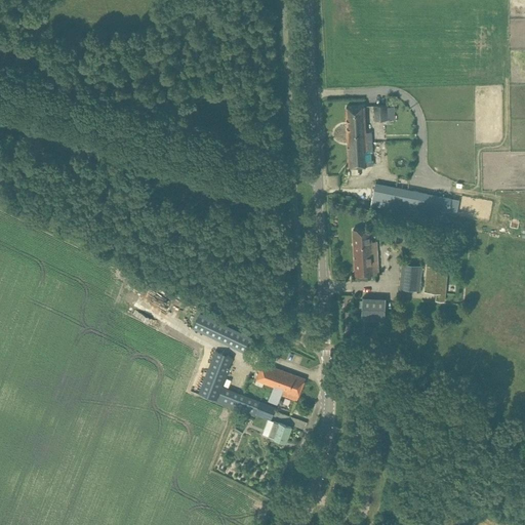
[(395,120),(394,107),(388,107),(388,106),(374,106),(374,120),(395,120)]
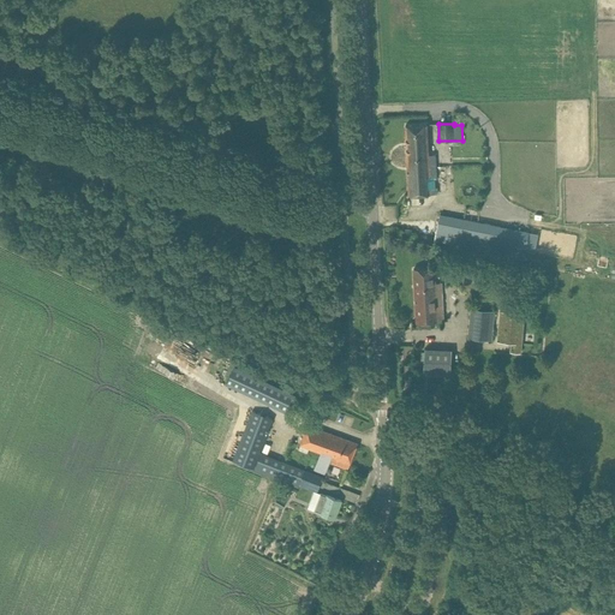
[(429,155),(427,125),(405,125),(408,196),(437,193),(435,155),(429,155)]
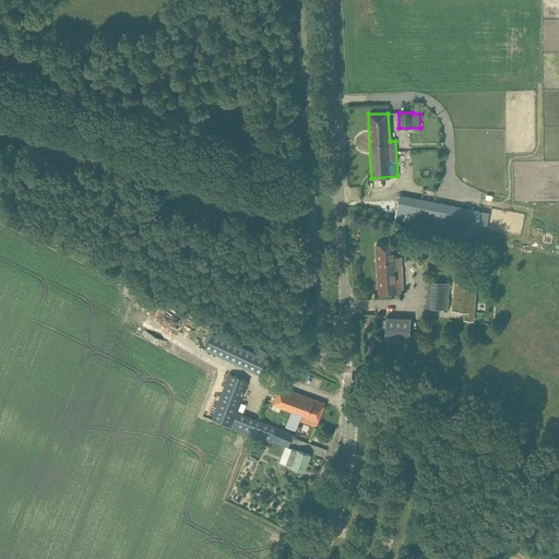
[(401,195),(397,212),(431,219),(435,202),(401,195)]
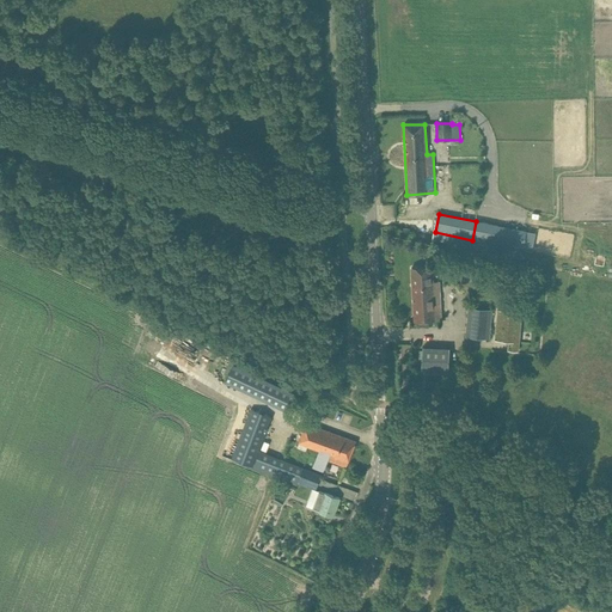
[(433,282),(432,267),(411,268),(415,322),(441,320),(439,282),(433,282)]
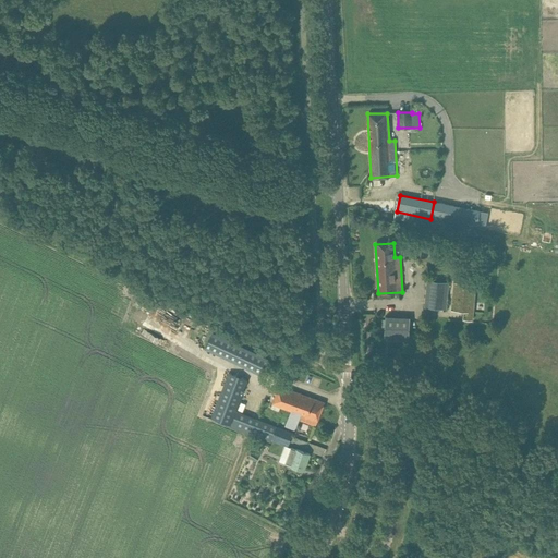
[(448,282),(427,280),(426,307),(446,310),(448,282)]
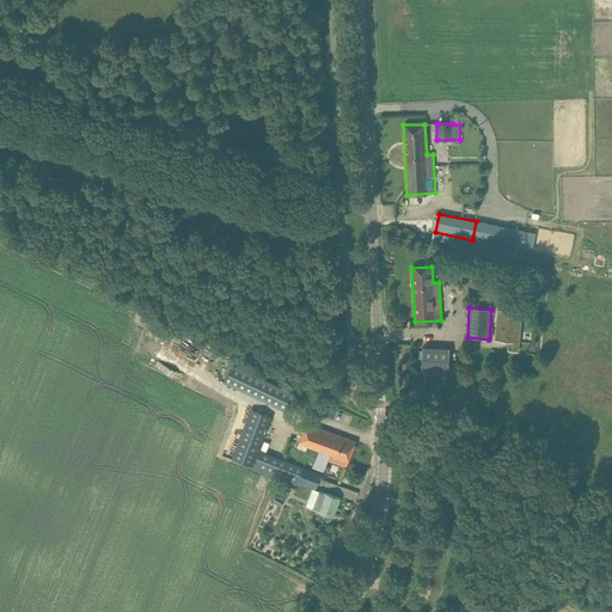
[(522,313),(499,310),(496,340),(508,341),(507,350),(519,352),(522,313)]
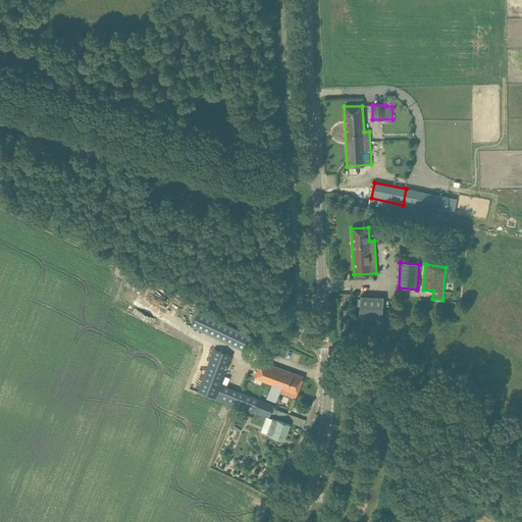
[(382,317),(383,298),(361,297),(360,316),(382,317)]
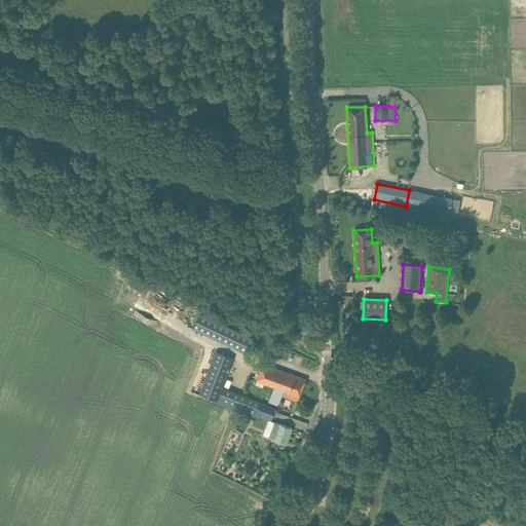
[(194,328),(193,329),(247,353),(254,338),(201,312),(194,328)]
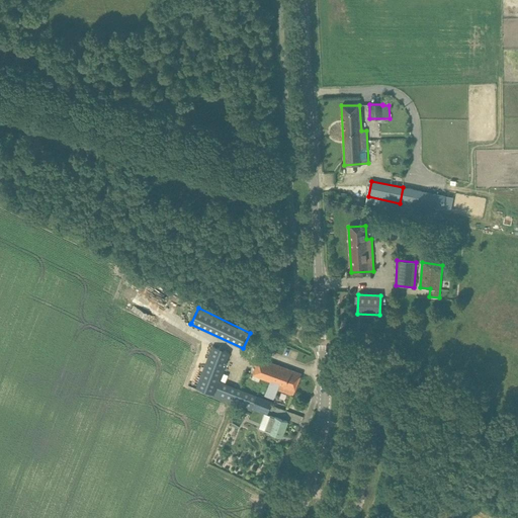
[(212,346),(196,390),(212,397),(230,353),(212,346)]
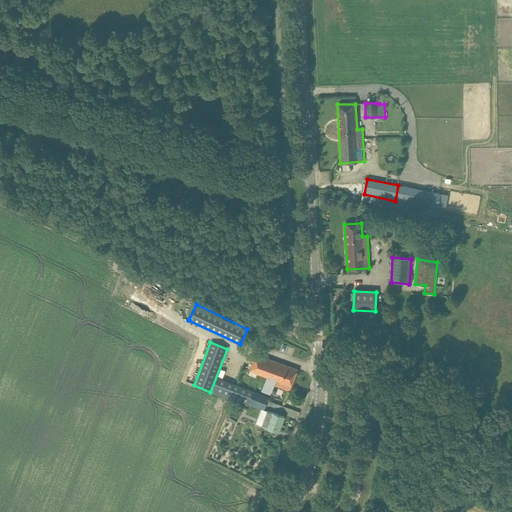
[(256,354),(249,372),(267,378),(265,384),(262,391),(270,394),(274,385),(289,391),(298,370),(256,354)]
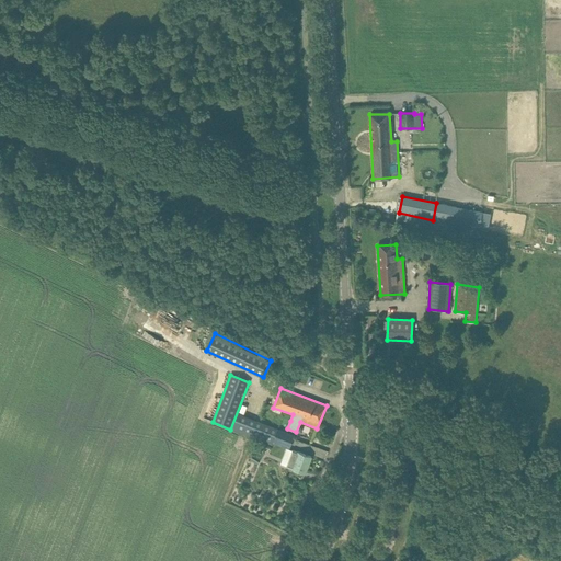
[(233,427),(232,430),(272,446),(273,444),(278,428),(239,413),(233,427)]
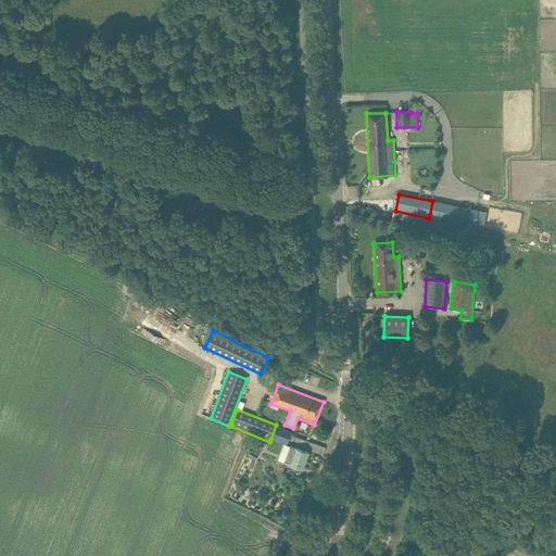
[(276,425),(270,440),(286,445),(292,431),(276,425)]
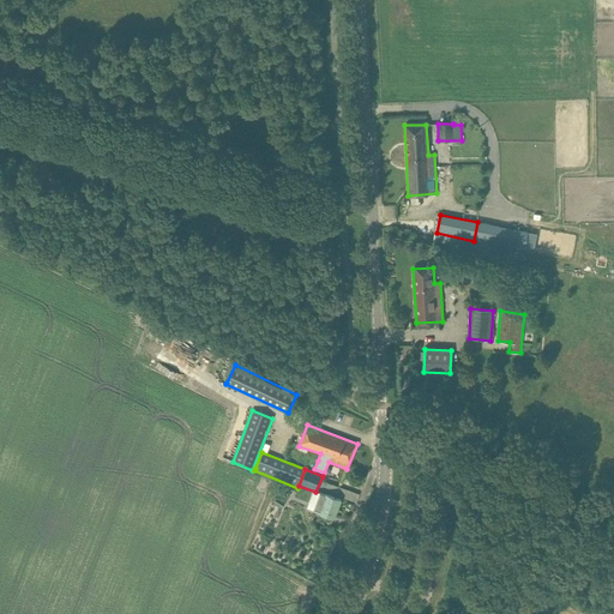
[(320,493),(314,511),(323,515),(335,518),(341,500),(330,497),(320,493)]
